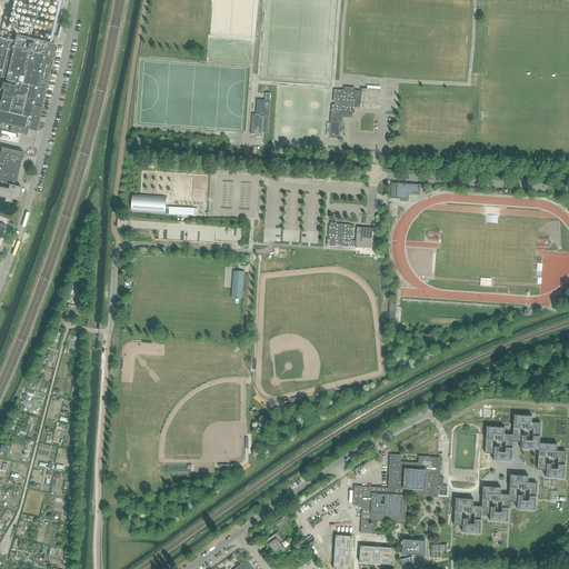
[(0,123),(11,127),(10,131),(27,136),(28,130),(36,132),(42,107),(53,58),(55,58),(55,57),(56,55),(55,53),(55,52),(56,51),(57,50),(57,49),(57,47),(56,46),(55,45),(53,45),(52,45),(52,46),(48,45),(49,43),(16,36),(15,41),(0,37),(0,123)]
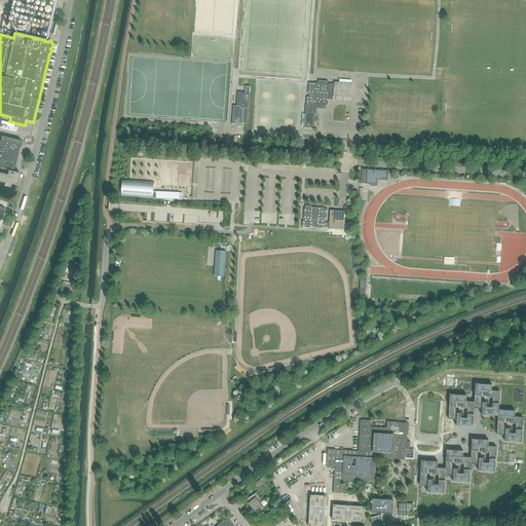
[(302,114),(301,126),(305,126),(304,128),(310,128),(315,129),(315,124),(315,121),(316,113),(317,109),(326,109),(326,105),(328,106),(329,100),(333,100),(333,97),(335,97),(340,97),(346,98),(351,98),(351,97),(352,85),(352,83),(351,83),(345,83),(343,83),(338,82),(334,82),(334,84),(328,83),(328,81),(318,80),(317,83),(314,82),(314,83),(309,83),(308,94),(309,94),(309,97),(307,97),(306,106),(306,105),(305,113),(305,114),(302,114)]
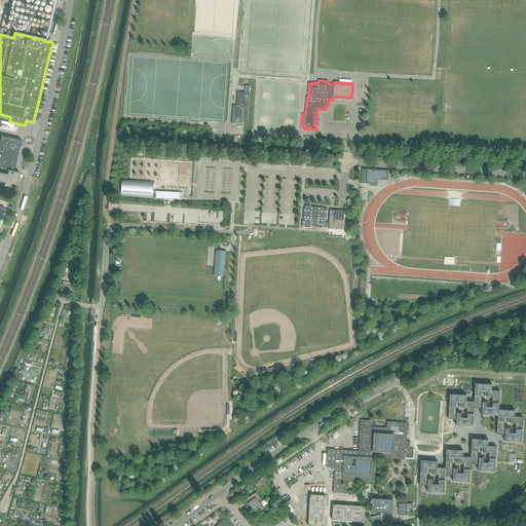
[(233,106),(232,124),(237,124),(237,125),(239,126),(238,126),(243,127),(243,123),(246,123),(248,123),(251,86),(246,86),(246,91),(246,92),(237,92),(237,98),(236,106),(233,106)]
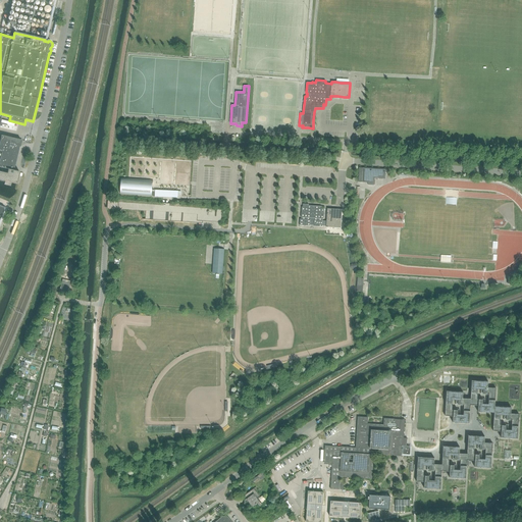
[(21,141),(8,138),(2,136),(0,143),(0,178),(16,183),(18,171),(14,170),(21,141)]
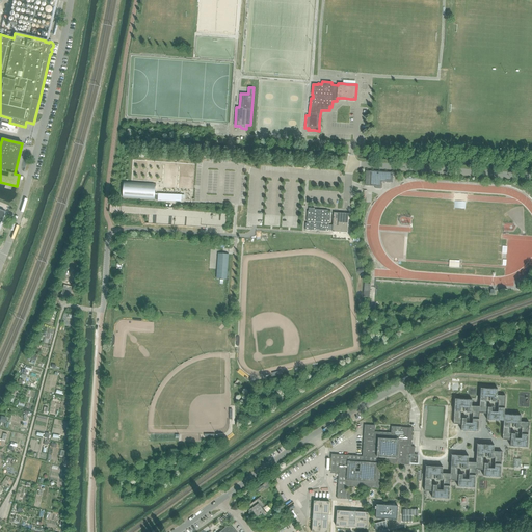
[(366,170),(365,186),(375,186),(375,188),(381,188),(382,182),(393,182),(393,173),(366,170)]
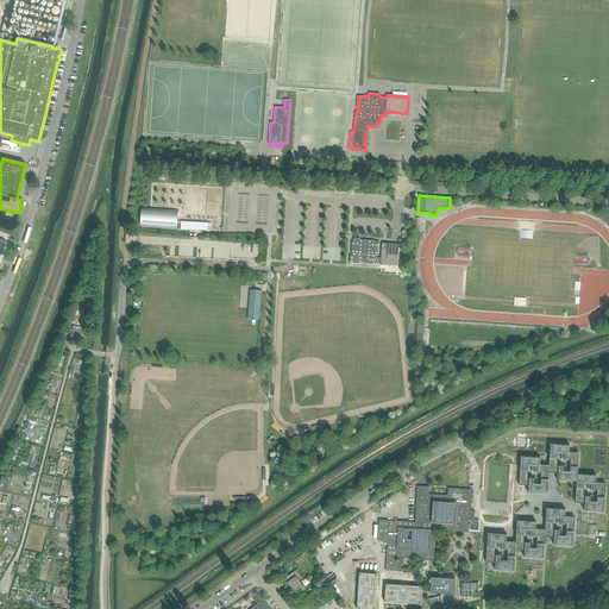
[(177,221),(177,211),(179,211),(152,209),(142,209),(140,226),(177,230),(177,228),(181,230),(208,231),(208,224),(181,223),(181,225),(177,224),(177,221)]
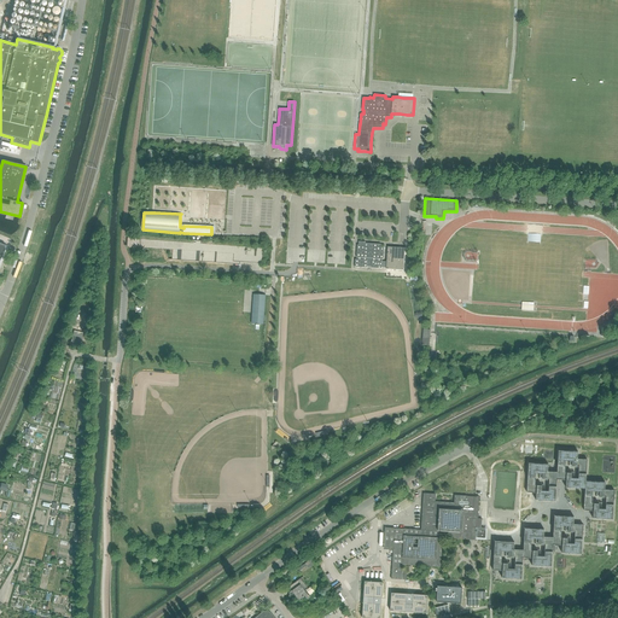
[(128,238),(127,246),(173,250),(172,260),(233,264),(240,264),(240,262),(262,263),(263,248),(200,244),(200,242),(193,240),(193,243),(128,238)]
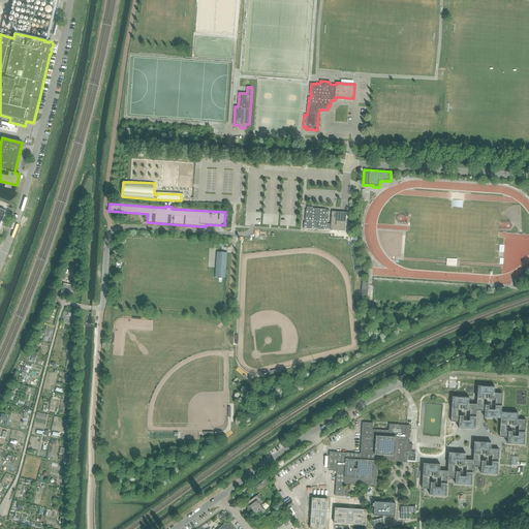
[(313,208),(313,207),(307,207),(307,210),(306,210),(305,220),(306,220),(306,222),(304,222),(304,228),(314,229),(314,228),(318,228),(318,229),(327,230),(327,229),(331,229),(331,230),(345,231),(346,212),(332,211),(331,224),(327,223),(328,222),(329,222),(329,211),(325,211),(327,209),(313,208)]
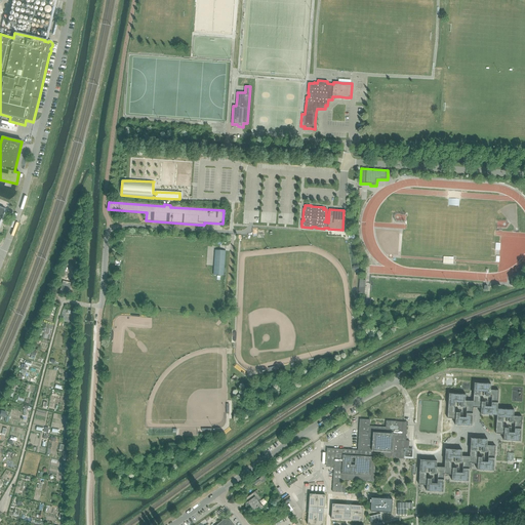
[(215,250),(213,275),(224,275),(226,251),(215,250)]
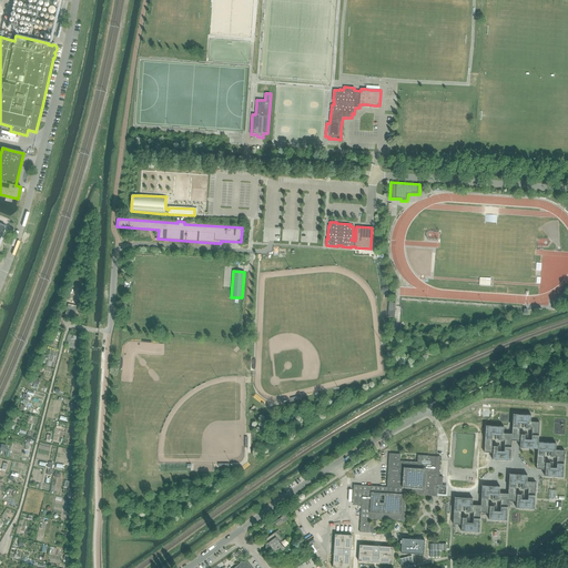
[(66,311),(64,315),(69,316),(73,317),(74,315),(74,314),(75,311),(77,307),(72,306),(71,310),(69,310),(67,308),(66,311)]
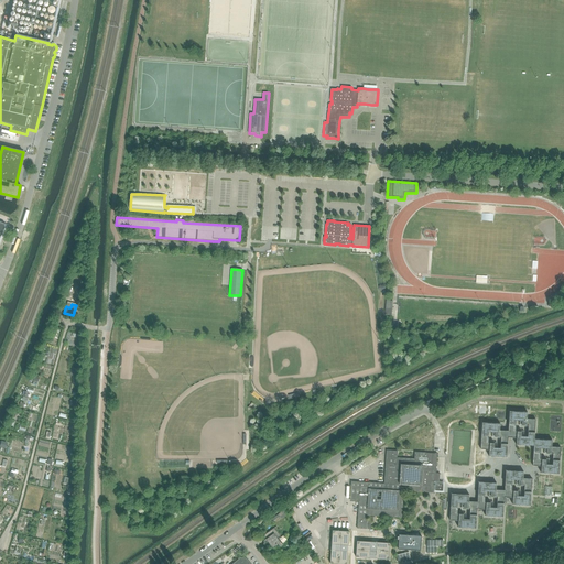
[(534,440),(535,420),(527,419),(528,412),(510,411),(508,431),(500,431),(500,424),(483,423),(480,449),(486,449),(489,451),(489,457),(507,458),(512,458),(512,438),(513,438),(517,438),(517,445),(534,446),(533,466),(539,466),(541,467),(541,474),(559,475),(561,447),(552,447),(552,441),(534,440)]
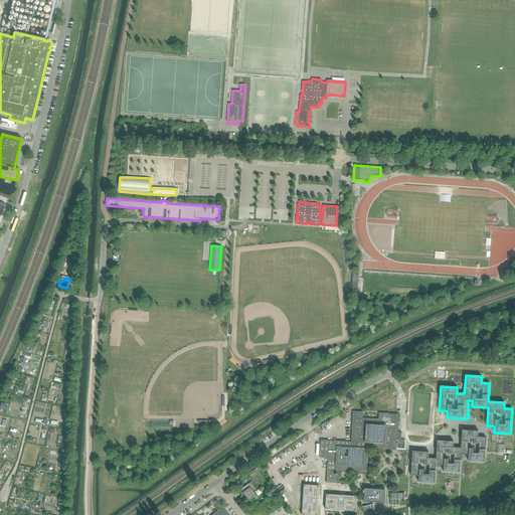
[(356,442),(385,444),(399,445),(399,447),(405,447),(406,440),(397,440),(398,433),(399,414),(378,412),(378,418),(362,417),(363,411),(353,411),(352,430),(353,430),(353,436),(351,436),(351,440),(356,440),(356,442)]
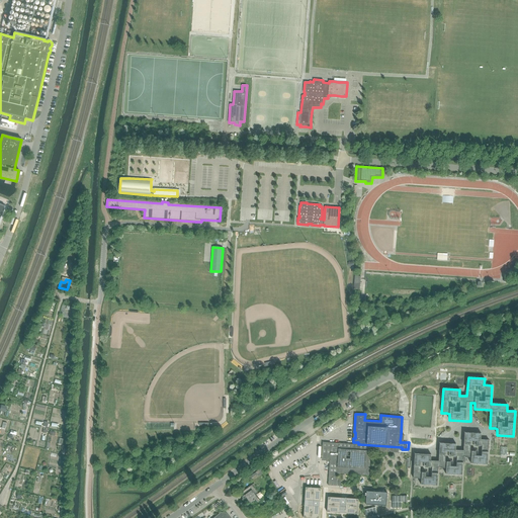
[(446,467),(445,473),(462,475),(463,456),(471,457),(470,463),(488,464),(488,451),(489,440),(482,440),(481,440),(482,433),(464,432),(463,450),(455,450),(455,444),(439,443),(439,451),(438,461),(430,460),(431,454),(415,453),(413,478),(421,479),(421,485),(437,486),(439,467),(446,467)]
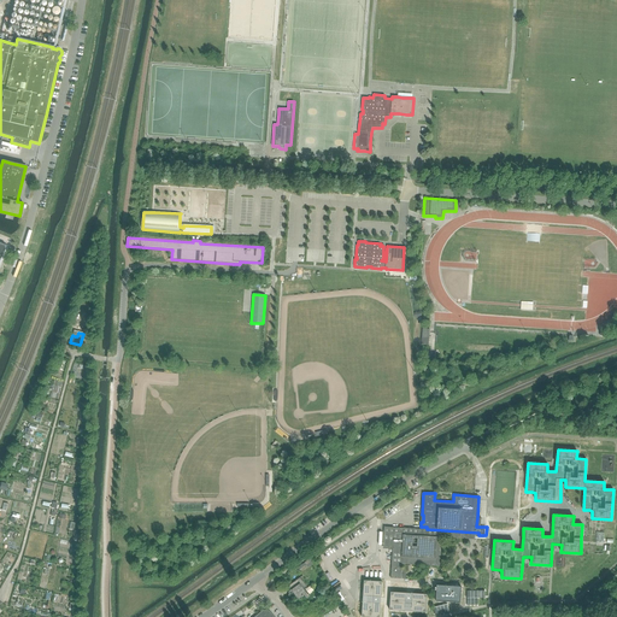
[(385,527),(383,546),(388,546),(393,546),(392,554),(392,562),(391,577),(401,579),(405,579),(406,576),(406,569),(401,569),(401,562),(438,564),(438,563),(440,538),(436,536),(418,535),(404,535),(404,528),(385,527)]
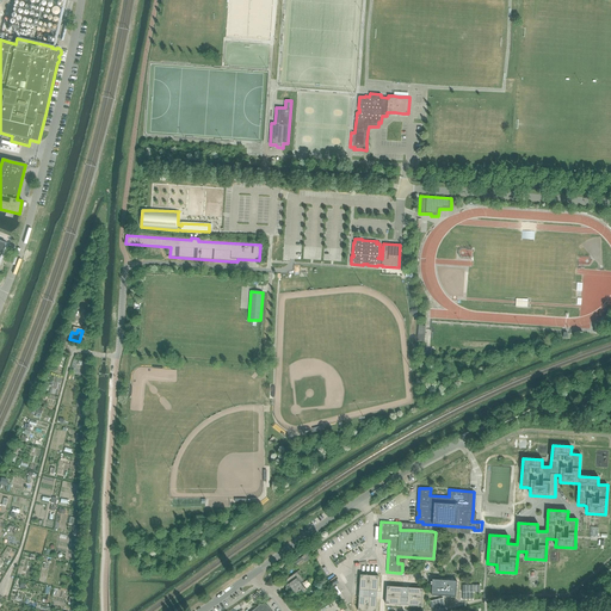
[(287,586),(285,586),(287,587),(287,588),(285,590),(287,591),(288,592),(289,592),(289,591),(290,592),(292,591),(295,593),(296,594),(296,593),(301,590),(302,590),(304,587),(301,582),(303,581),(297,573),(285,581),(287,582),(289,585),(287,586)]
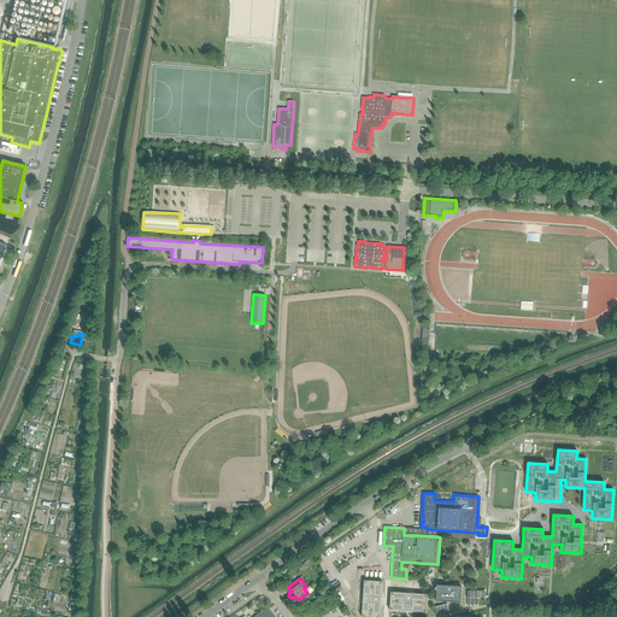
[(363,601),(362,616),(380,616),(382,582),(364,581),(363,597),(366,597),(366,599),(370,599),(369,601),(363,601)]
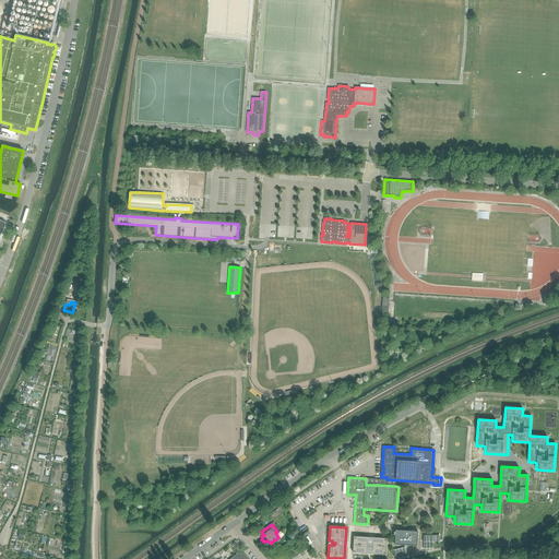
[(417,530),(394,527),(393,542),(416,544),(417,530)]
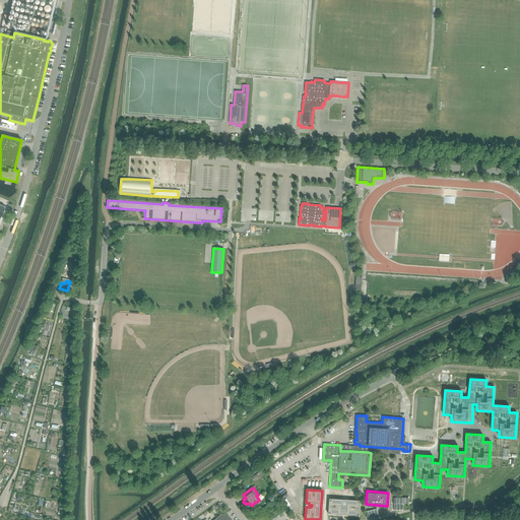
[(329,499),(328,514),(341,515),(341,512),(343,512),(344,510),(346,510),(346,515),(359,516),(360,501),(329,499)]
